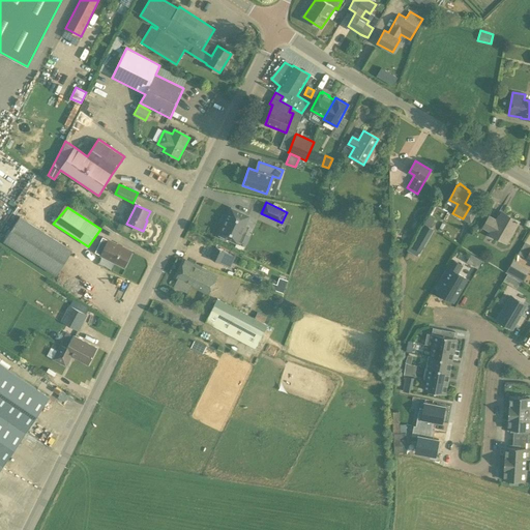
[(231,207),(218,235),(221,236),(221,238),(229,242),(230,240),(237,243),(238,241),(242,243),(249,227),(245,225),(249,216),(231,207)]
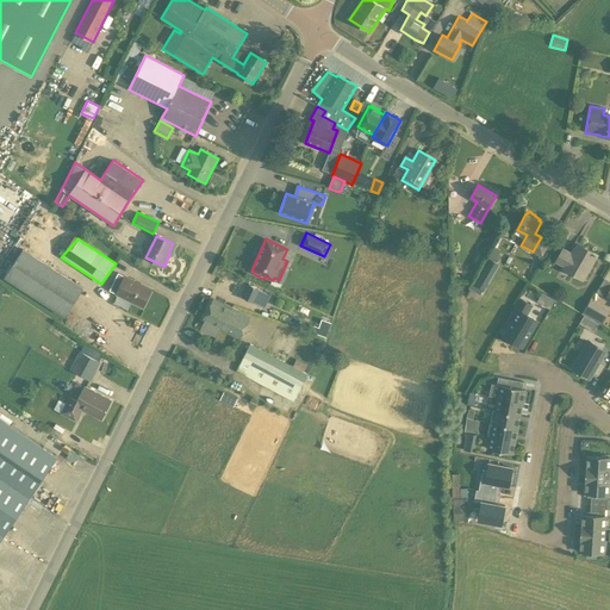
[(22,243),(0,275),(0,277),(78,328),(93,303),(86,285),(22,243)]
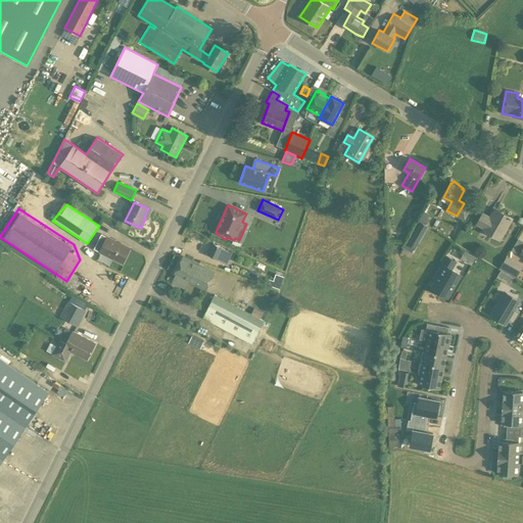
[(475,224),(484,229),(483,231),(500,240),(512,219),(496,209),(491,217),(482,211),(475,224)]
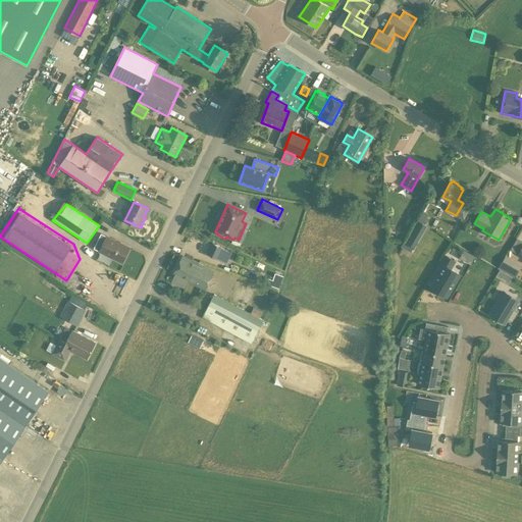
[(415,219),(410,227),(420,233),(425,225),(415,219)]
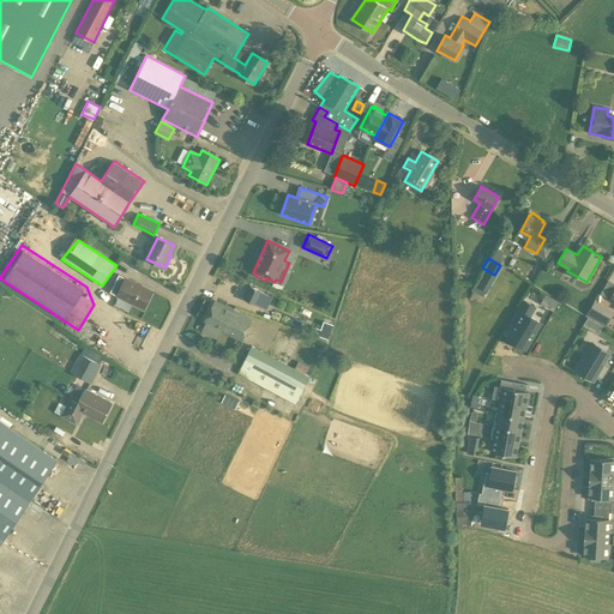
[(119,298),(142,309),(151,290),(127,278),(119,298)]
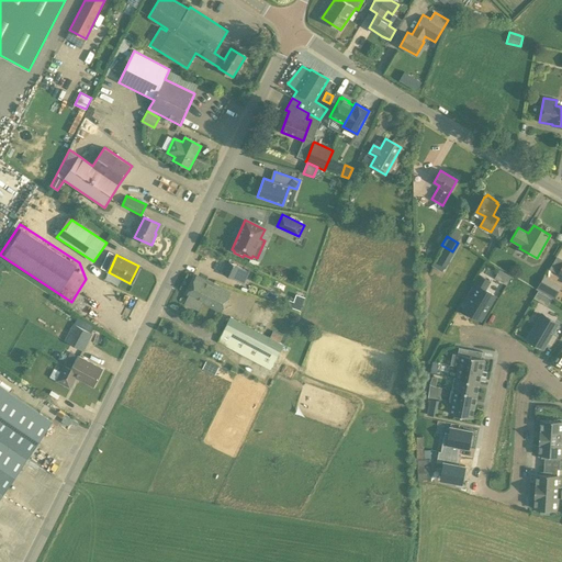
[(229,261),(223,273),(244,283),(249,272),(229,261)]
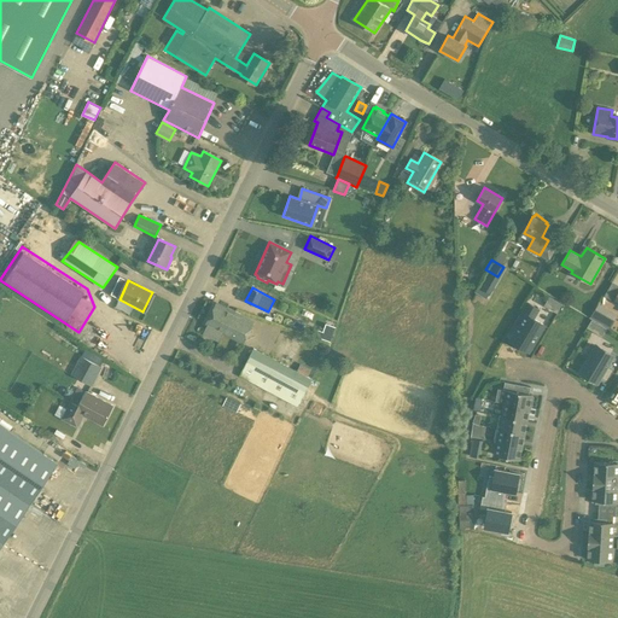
[(549,297),(544,305),(557,313),(563,304),(549,297)]
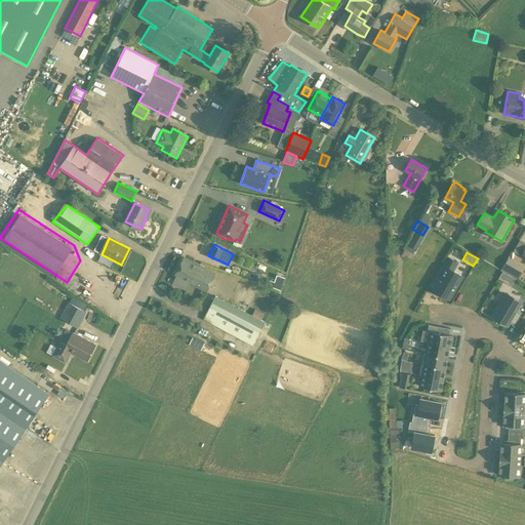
[(185,257),(175,275),(177,276),(173,283),(187,290),(190,283),(207,291),(216,274),(185,257)]
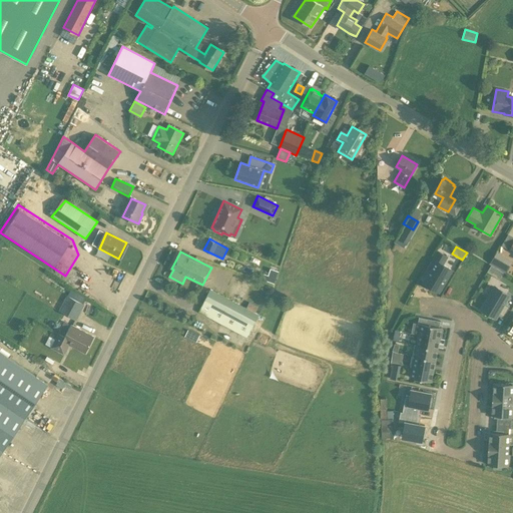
[(451,270),(443,265),(434,260),(428,269),(431,270),(424,283),(431,287),(430,289),(437,293),(451,270)]
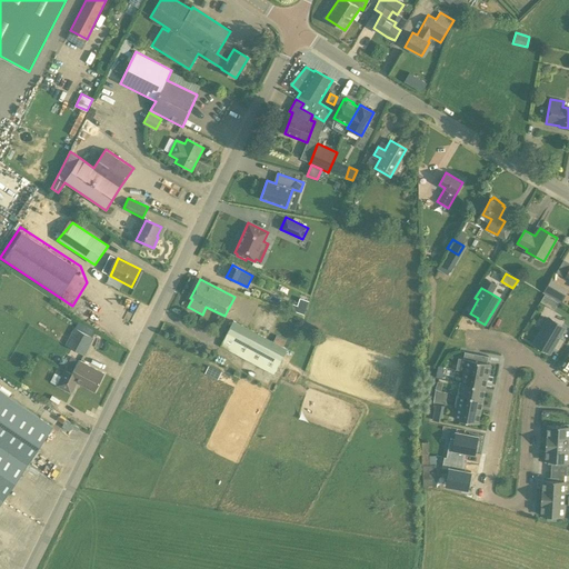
[(543,296),(539,303),(553,311),(557,305),(543,296)]
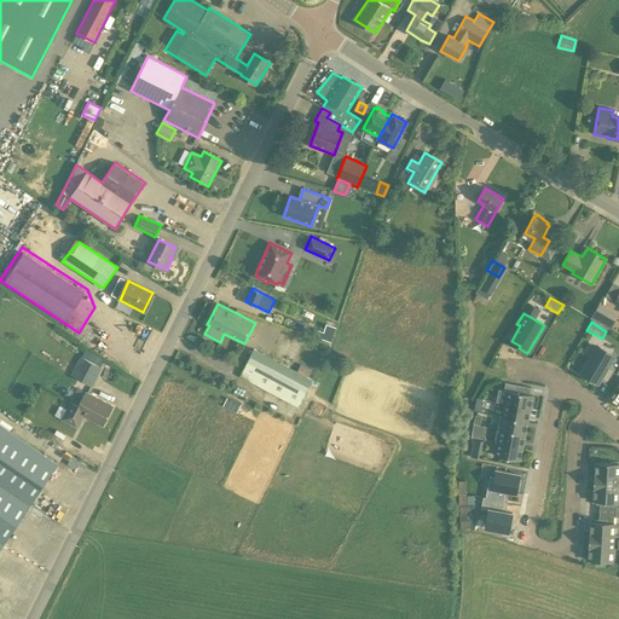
[(580,372),(599,382),(602,377),(608,381),(614,370),(608,366),(614,357),(596,346),(580,372)]
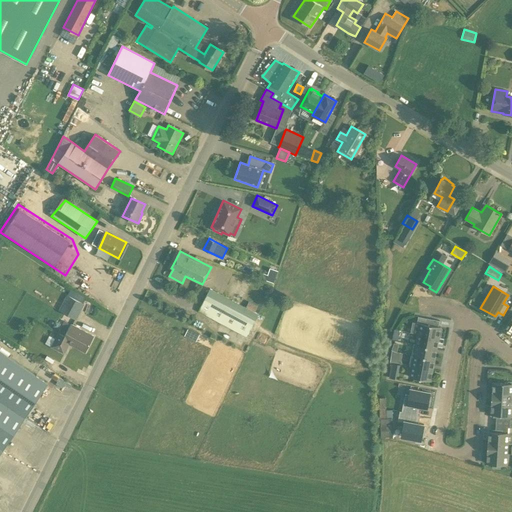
[(259,314),(211,288),(198,311),(246,337),(259,314)]
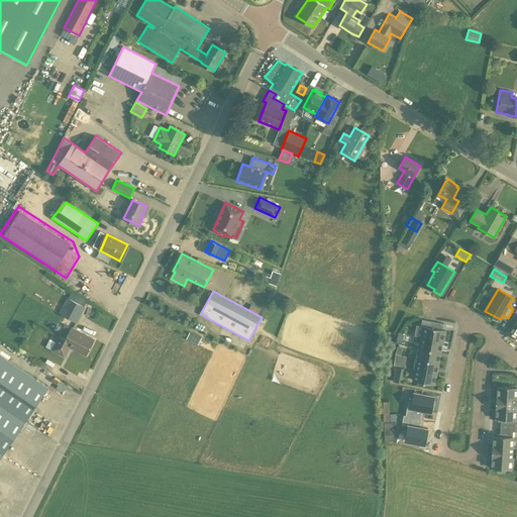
[(60,313),(78,322),(86,308),(68,298),(60,313)]
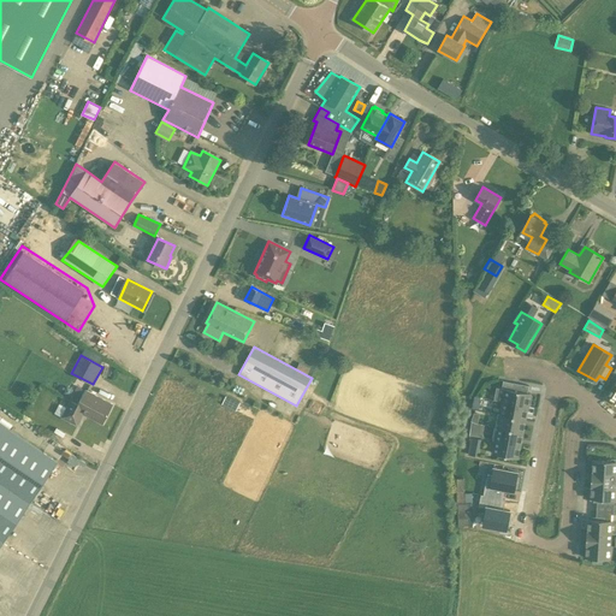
[(503,402),(527,407),(527,404),(529,406),(532,396),(529,396),(529,394),(510,390),(511,383),(504,381),(503,389),(505,389),(503,402)]
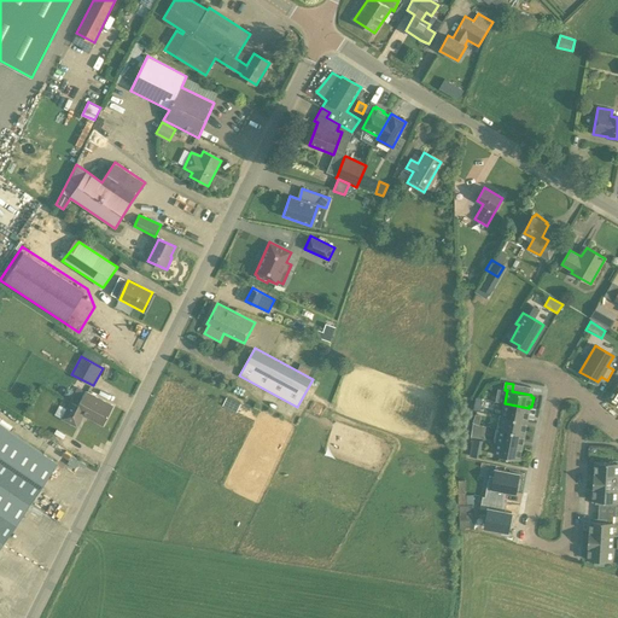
[(70,402),(66,408),(59,404),(54,414),(77,426),(83,414),(103,425),(114,406),(86,391),(79,404),(70,402)]
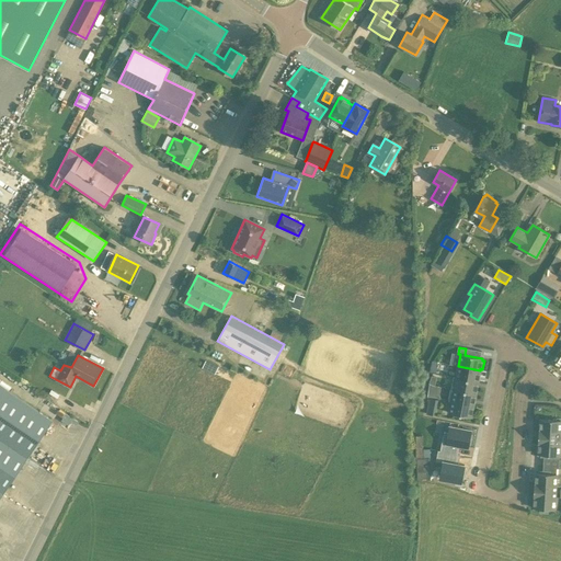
[(480,370),(458,366),(456,378),(478,382),(480,370)]
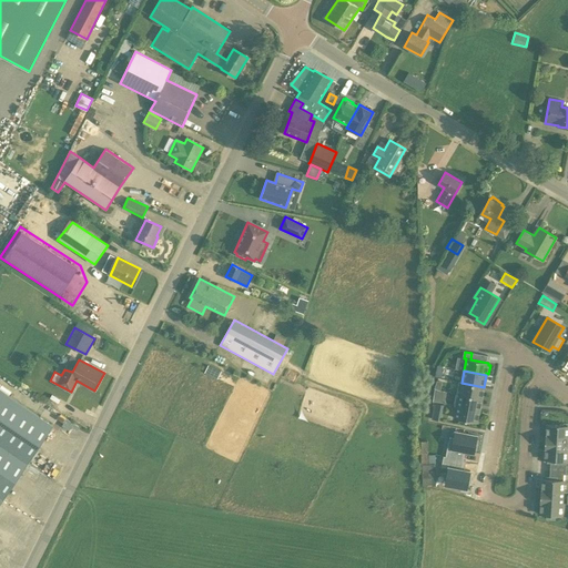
[(484,387),(462,383),(458,382),(456,394),(482,398),(484,387)]
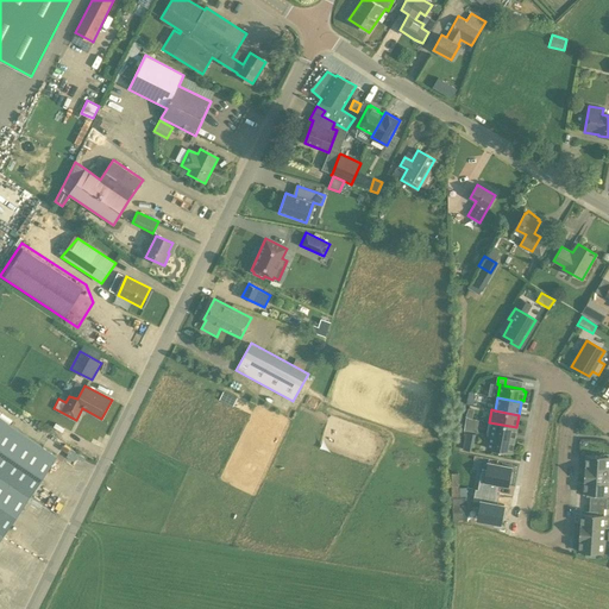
[(0,539),(29,497),(56,457),(0,418),(0,539)]
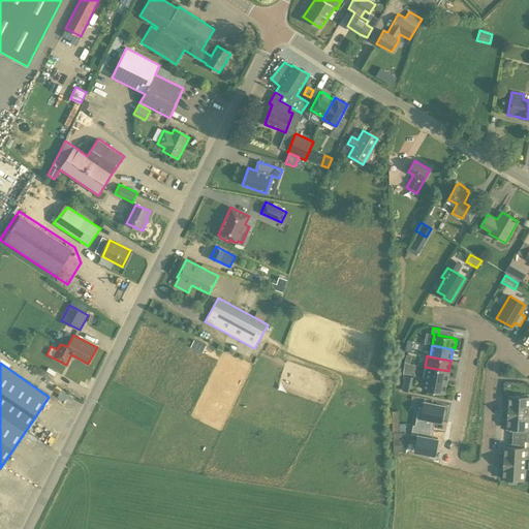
[(423,377),(446,382),(448,371),(425,367),(423,377)]
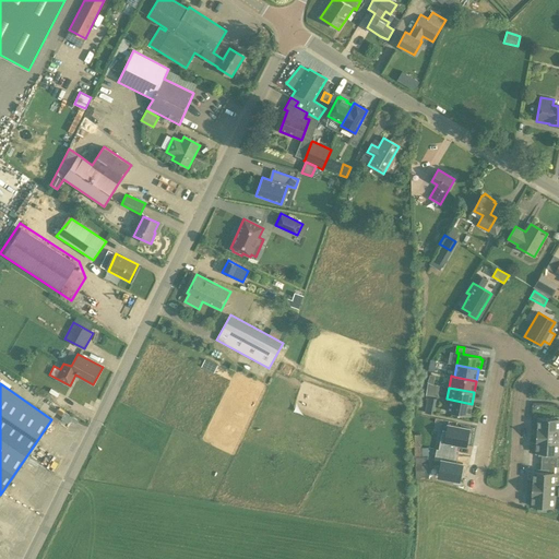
[(472,404),(447,399),(447,400),(450,400),(448,412),(454,413),(454,415),(462,417),(462,416),(462,415),(470,416),(472,404)]
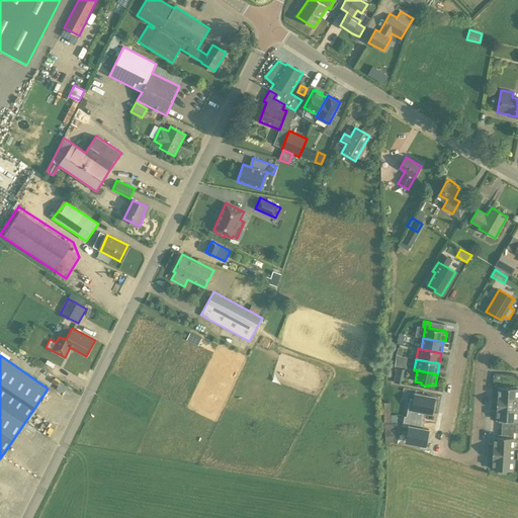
[(498,398),(517,399),(517,387),(499,386),(498,398)]
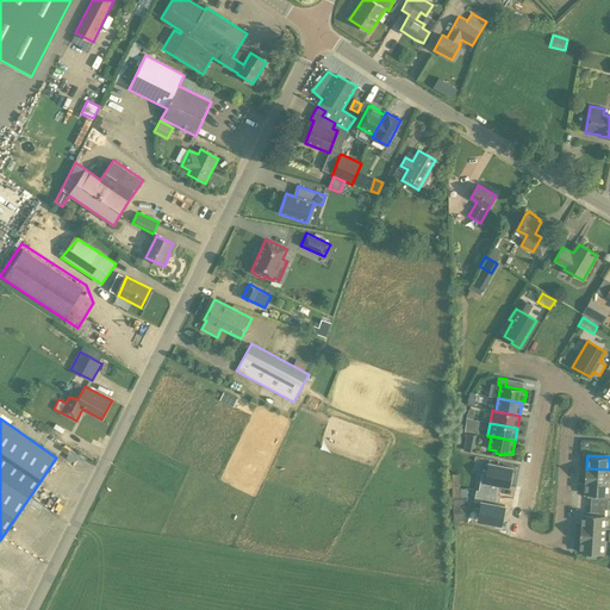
[(479,491),(497,495),(499,485),(509,487),(509,483),(511,484),(514,473),(511,472),(512,468),(489,464),(487,473),(483,472),(479,491)]
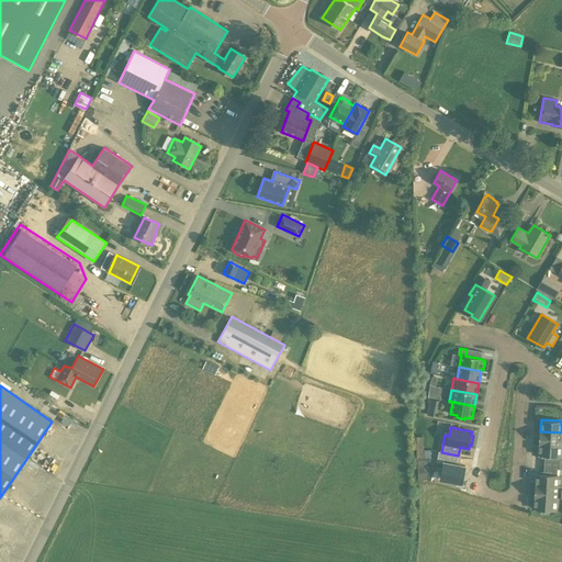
[(539,444),(561,445),(561,437),(561,433),(540,431),(539,431),(538,444),(539,444)]
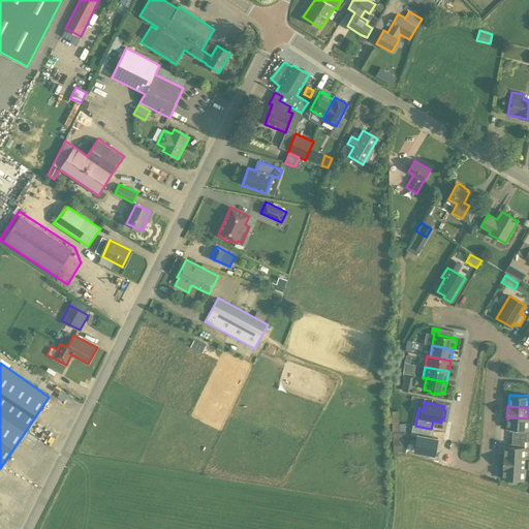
[(528,430),(528,418),(507,417),(506,429),(528,430)]
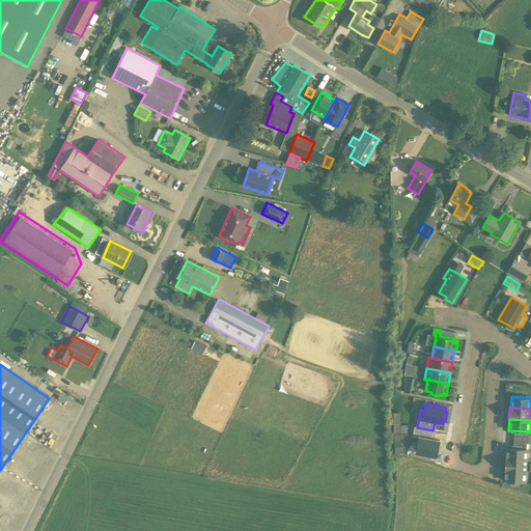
[(415,426),(413,436),(419,437),(416,452),(437,456),(437,453),(439,454),(441,444),(439,443),(440,440),(434,439),(435,430),(432,430),(417,427),(415,426)]
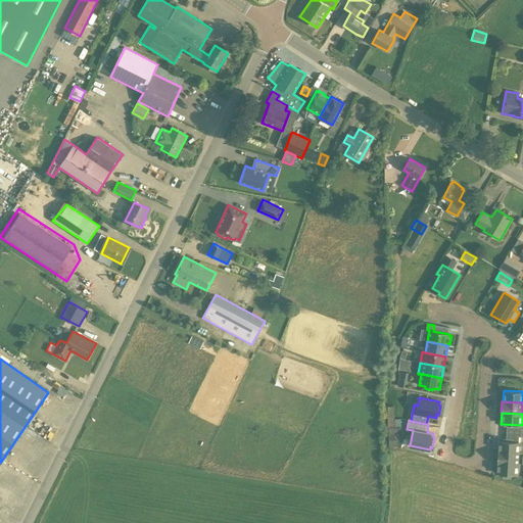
[(498,452),(518,453),(519,442),(513,441),(513,439),(502,438),(502,441),(500,440),(498,452)]
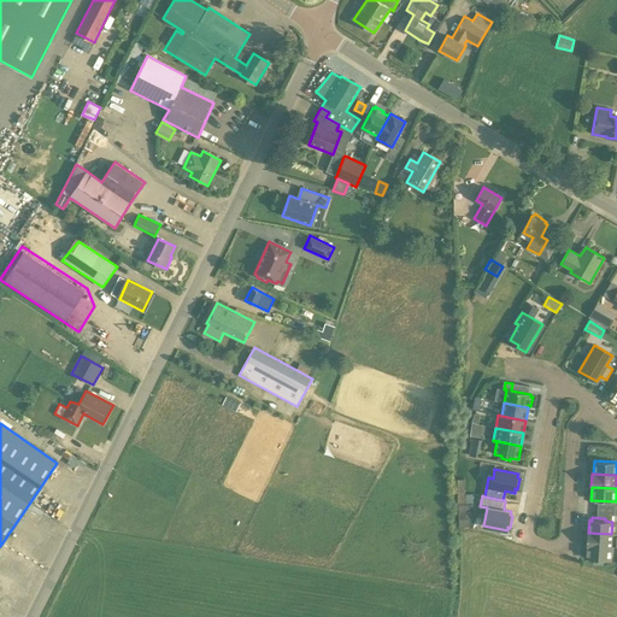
[(611,534),(588,533),(587,533),(587,546),(588,546),(611,547),(611,534)]
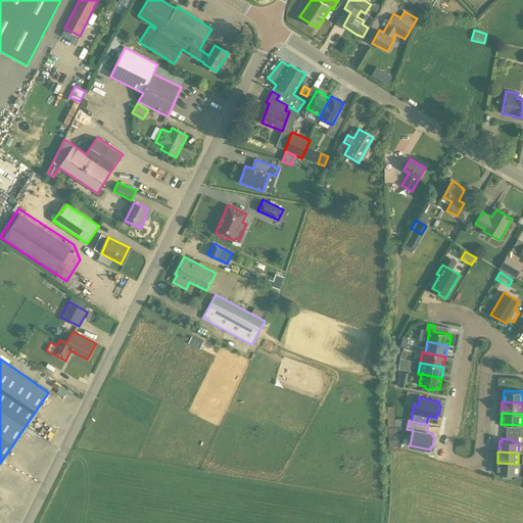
[(518,464),(498,463),(497,474),(504,474),(504,478),(511,478),(511,474),(517,475),(518,464)]
